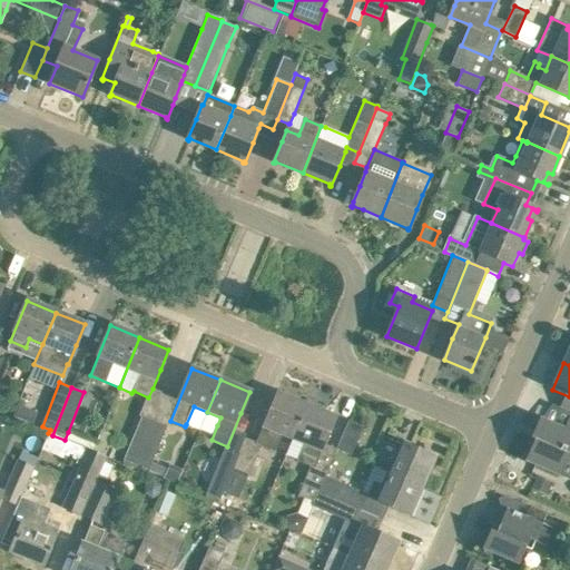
[(237,455),(222,493),(237,500),(261,445),(274,452),(282,434),(291,438),(304,405),(277,394),(257,443),(244,438),(237,455)]
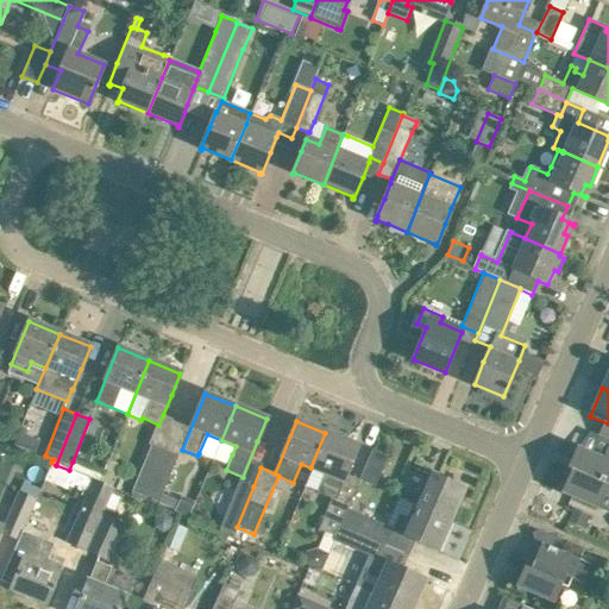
[(345,477),(349,469),(358,446),(325,433),(311,468),(324,473),(315,493),(331,498),(318,531),(328,534),(336,538),(340,526),(347,509),(359,483),(345,477)]
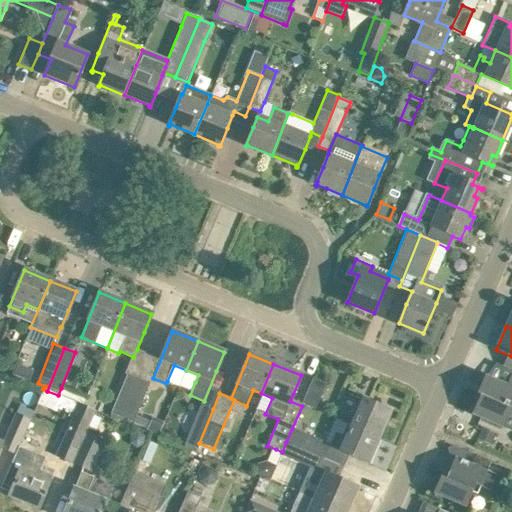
[(511,371),(506,385),(485,375),(476,394),(479,395),(471,414),(501,427),(511,401),(511,371)]
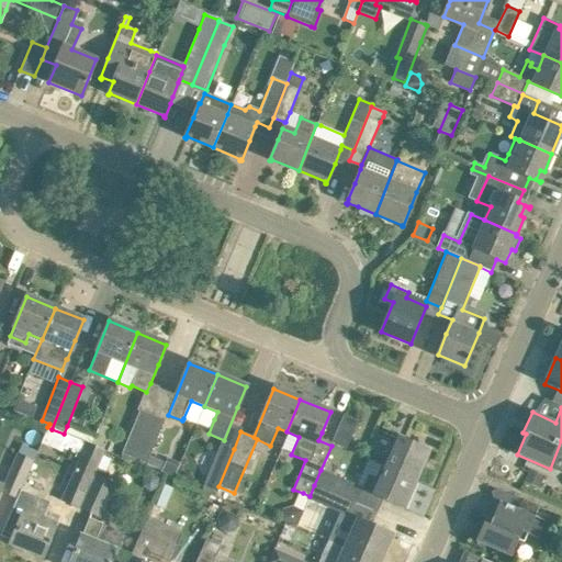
[(135,459),(152,415),(139,411),(120,458),(133,463),(135,459)]
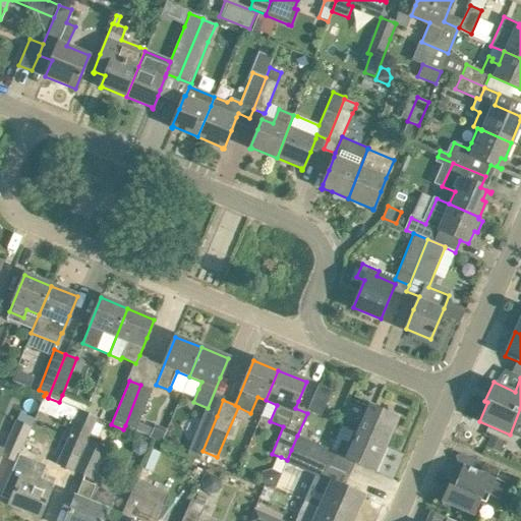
[(140,385),(125,425),(150,437),(153,428),(138,422),(153,390),(140,385)]
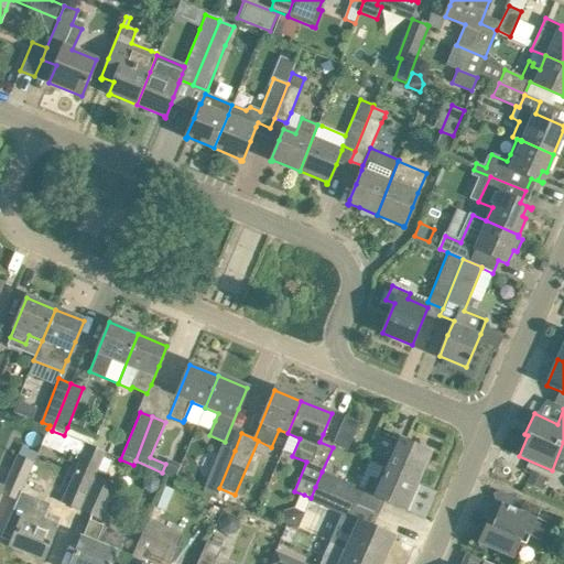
[(347,451),(350,443),(359,422),(345,416),(333,445),(347,451)]
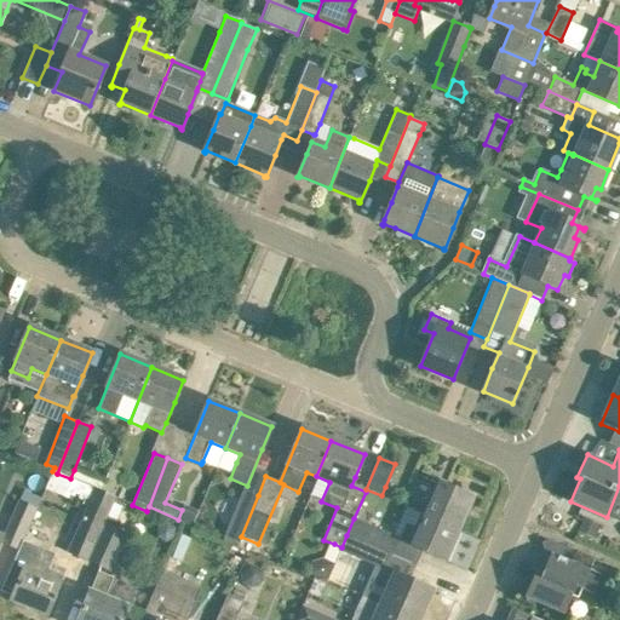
[(104,483),(102,487),(113,491),(120,472),(110,469),(104,483)]
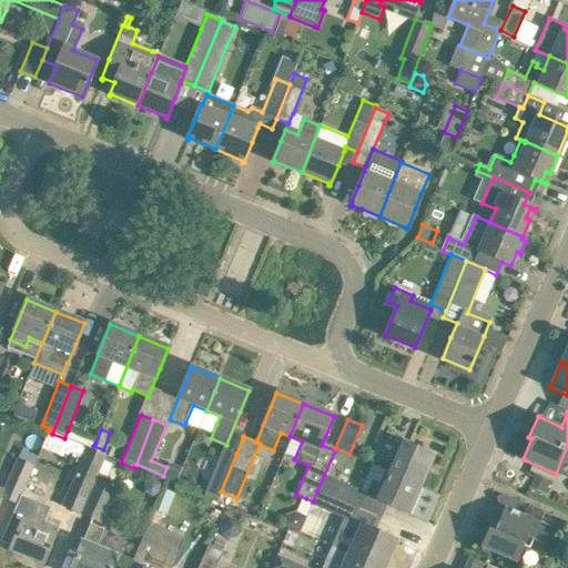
[(48,432),(41,448),(62,457),(64,452),(77,456),(73,462),(80,465),(77,473),(62,505),(80,514),(94,482),(105,456),(92,450),(64,438),(52,434),(48,432)]
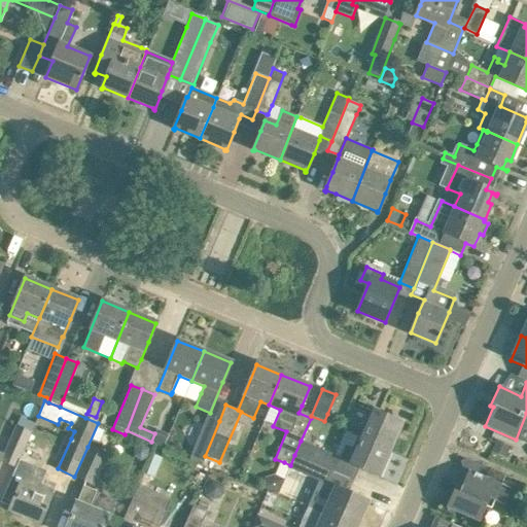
[(358,436),(389,450),(401,423),(370,410),(358,436)]
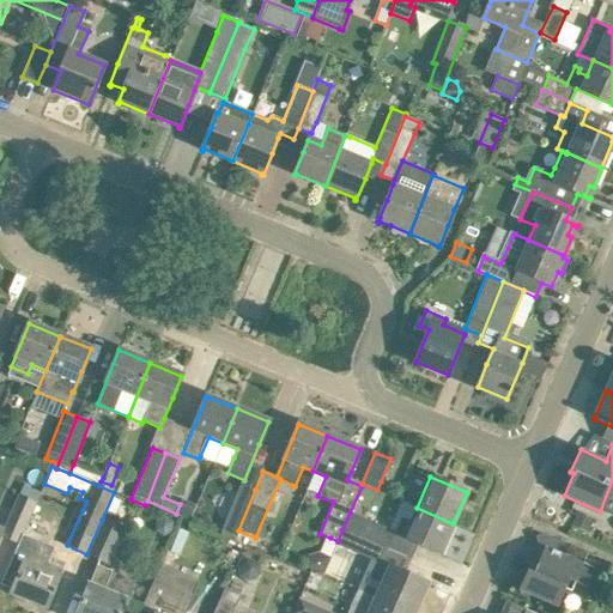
[(236,538),(255,490),(241,484),(222,532),(236,538)]
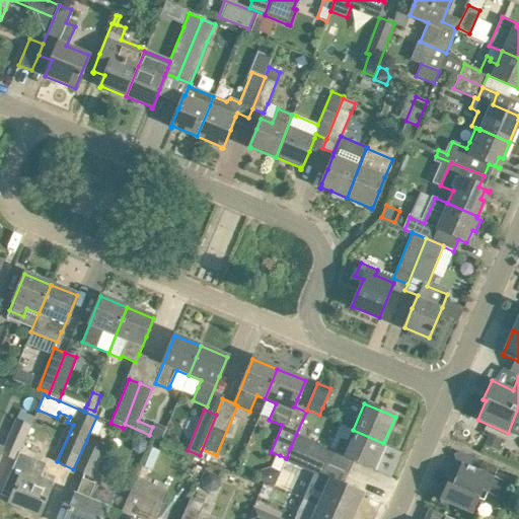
[(15,419),(0,453),(0,454),(15,461),(31,426),(15,419)]
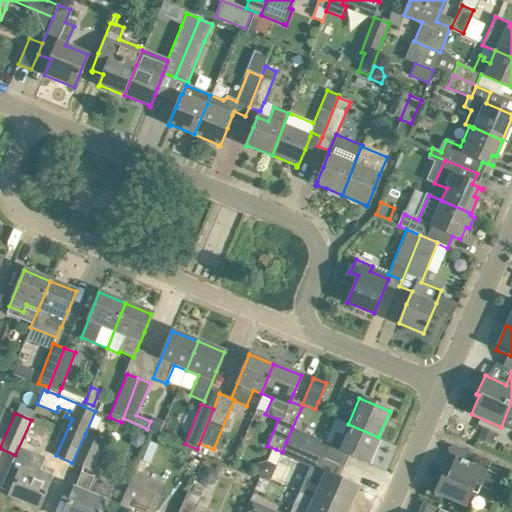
[(378,437),(348,424),(335,418),(324,442),(292,428),(286,442),(321,456),(326,444),(367,462),(378,437)]
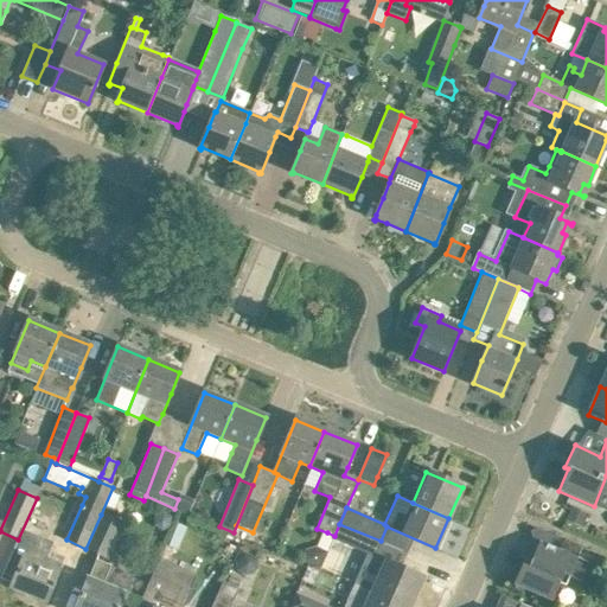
[(564,521),(582,529),(587,515),(569,506),(564,521)]
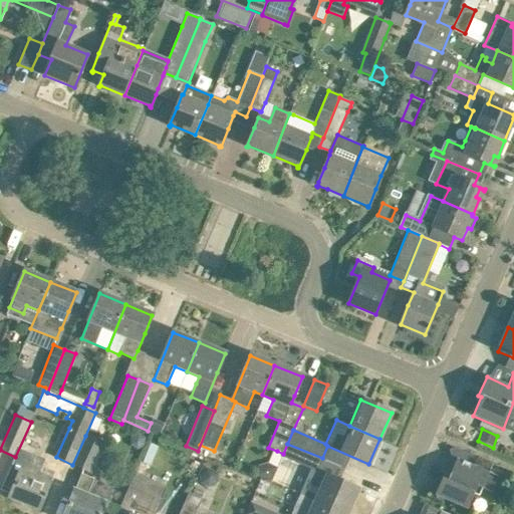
[(85,436),(72,465),(90,473),(104,444),(85,436)]
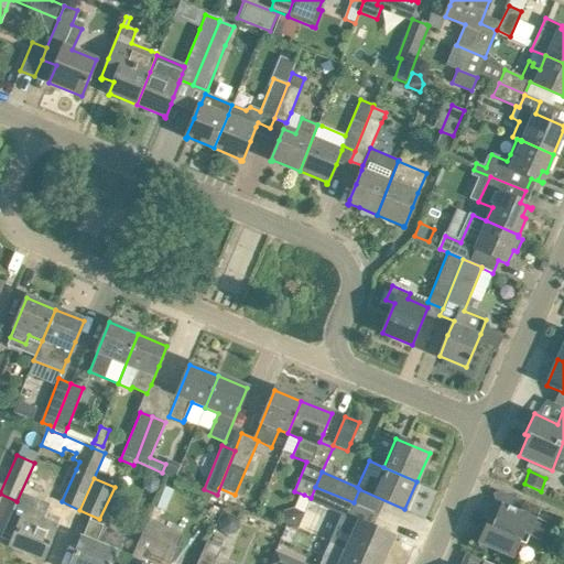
[(347,517),(354,502),(315,487),(311,498),(308,501),(345,517),(333,544),(378,563),(380,563),(392,537),(359,521),(347,517)]
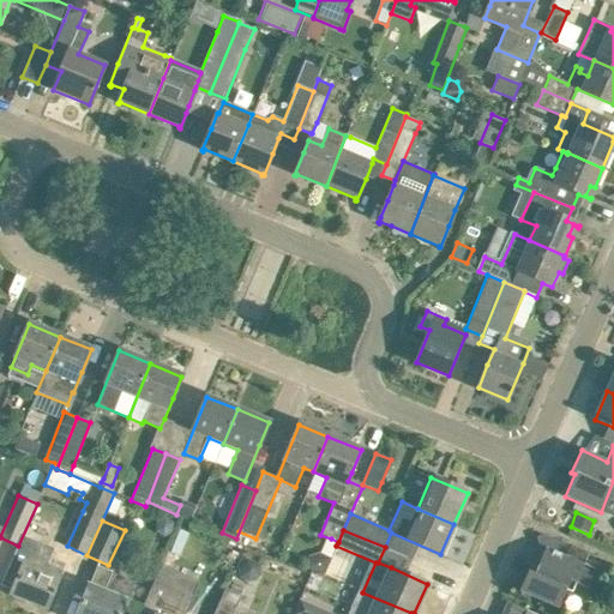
[(47,609),(55,587),(60,577),(40,570),(49,548),(32,542),(24,564),(23,563),(11,595),(47,609)]
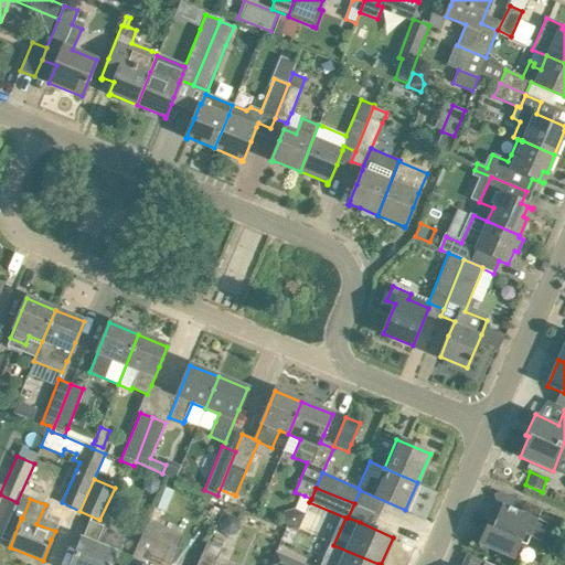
[(530,537),(541,542),(547,529),(536,523),(537,521),(502,505),(494,522),(489,520),(478,544),(513,560),(521,543),(526,545),(530,537)]
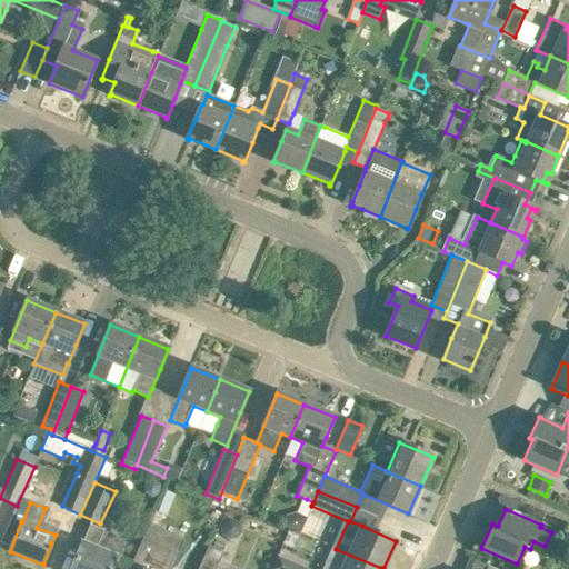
[(286,516),(281,527),(299,532),(306,516),(301,513),(297,512),(286,516)]
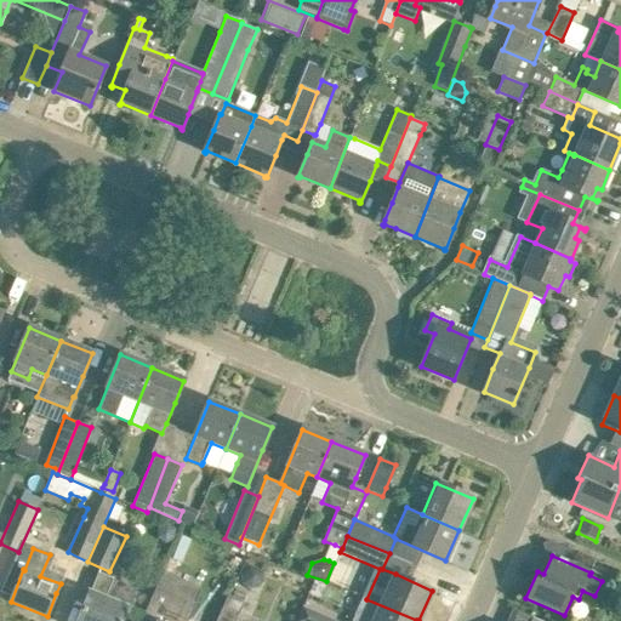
[(184,620),(200,587),(193,585),(161,570),(143,619),(149,620),(184,620)]
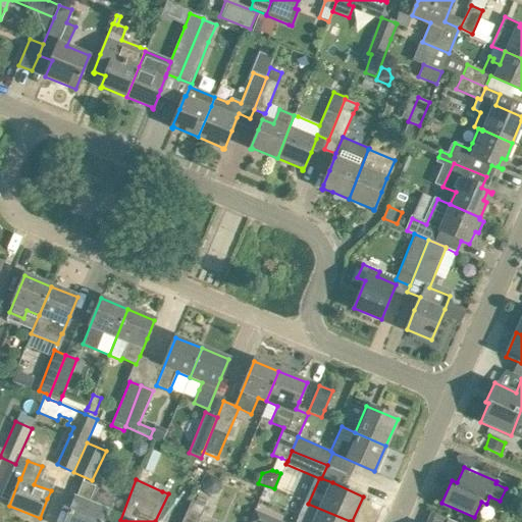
[(103,521),(104,521),(114,494),(82,481),(65,521),(103,521)]
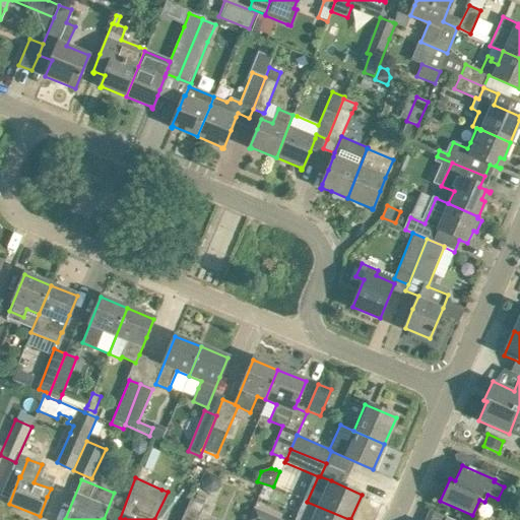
[(181,519),(197,519),(204,505),(203,504),(194,501),(191,499),(181,519)]
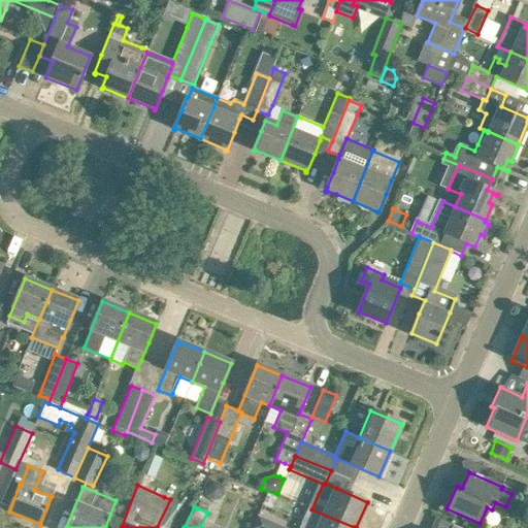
[(354,527),(311,509),(307,507),(298,527),(354,527)]
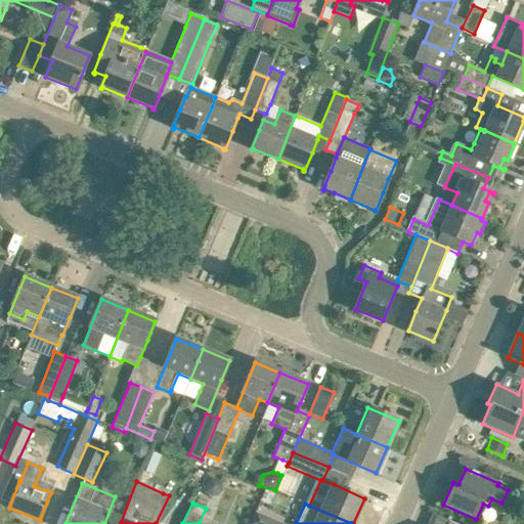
[(284,523),(256,512),(250,523),(284,523)]
